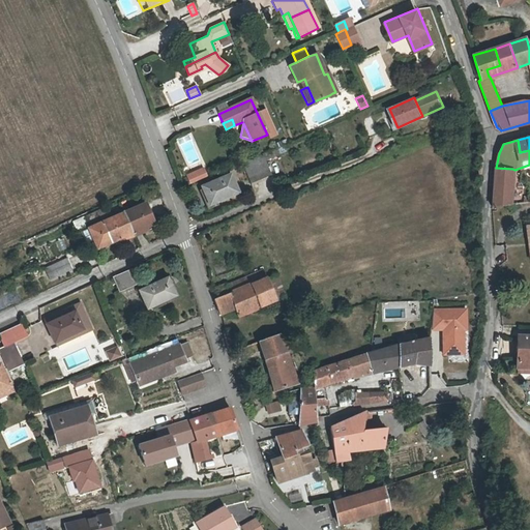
[(265,159),(263,152),(242,162),(251,182),(270,173),(265,159)]
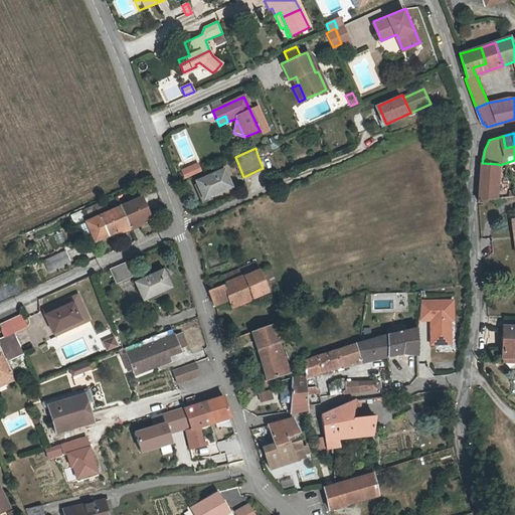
[(496,199),(498,164),(482,163),(480,201),(496,199)]
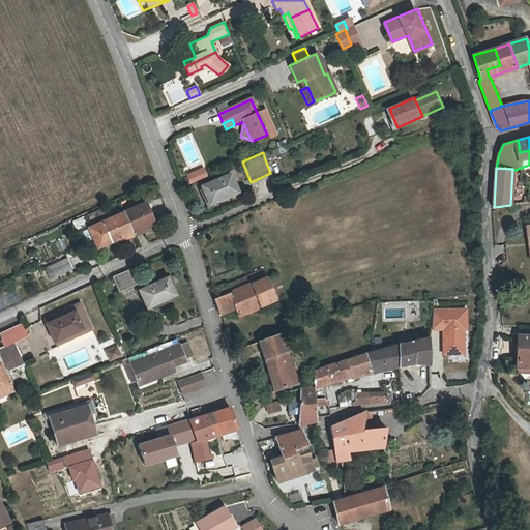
[(185,178),(189,185),(206,177),(203,170),(185,178)]
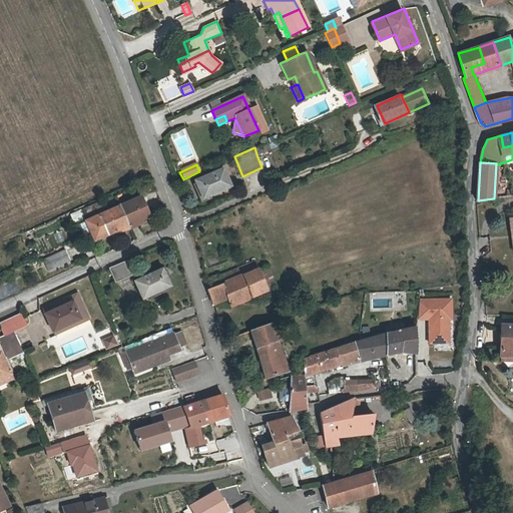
[(230,185),(222,168),(195,180),(203,197),(230,185)]
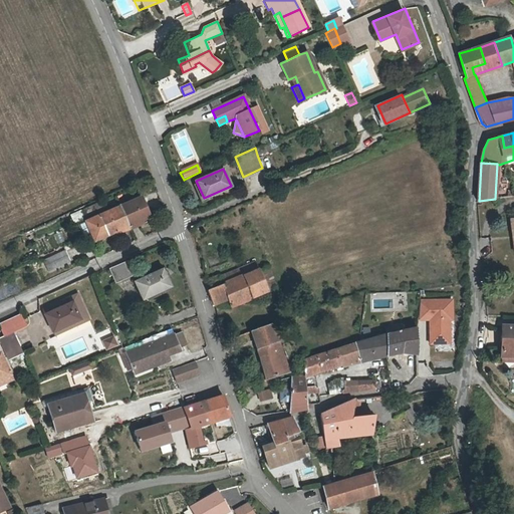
[(149,218),(140,199),(118,207),(127,228),(149,218)]
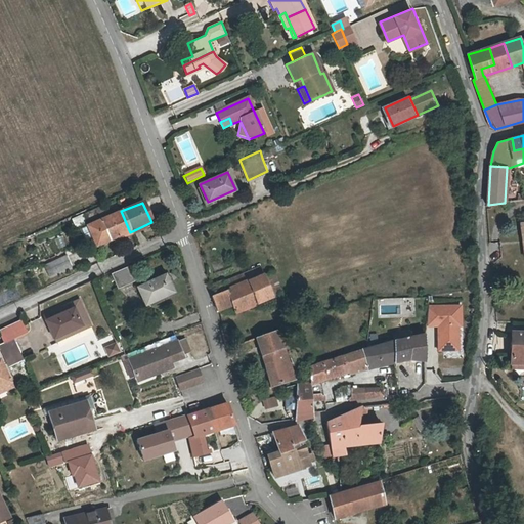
[(94,210),(81,216),(84,223),(97,218),(94,210)]
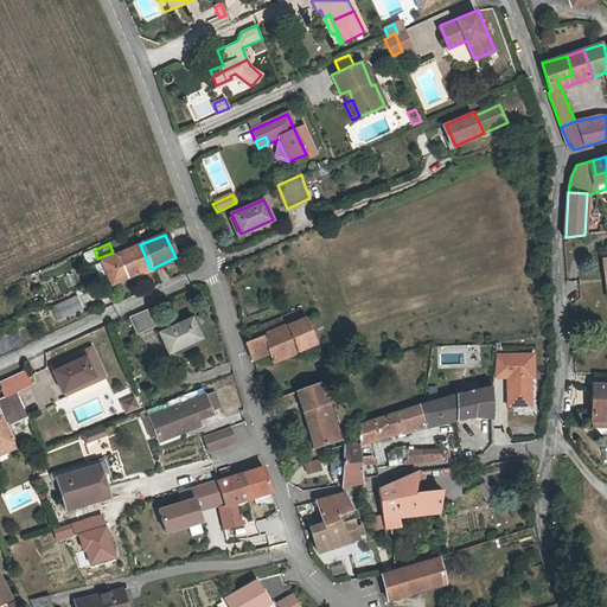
[(103,272),(109,287),(151,269),(140,244),(100,263),(103,272)]
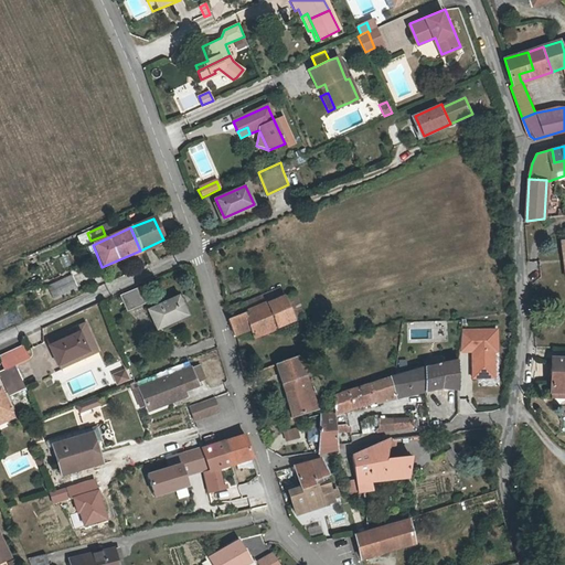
[(93,245),(92,241),(91,241),(81,245),(85,258),(96,253),(93,245)]
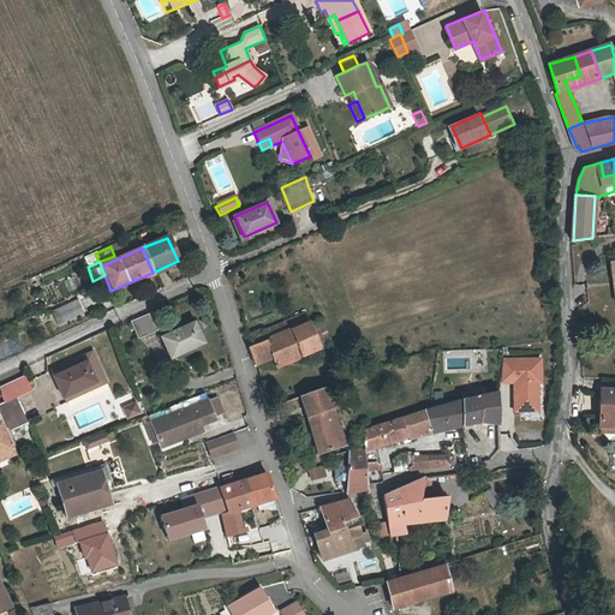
[(82,312),(77,300),(49,312),(54,324),(82,312)]
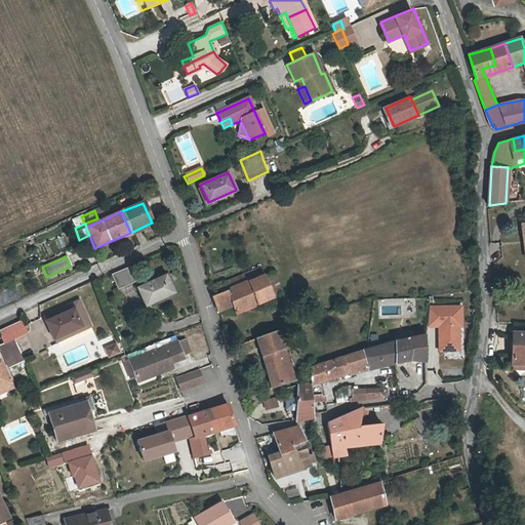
[(131,283),(126,269),(110,275),(116,290),(131,283)]
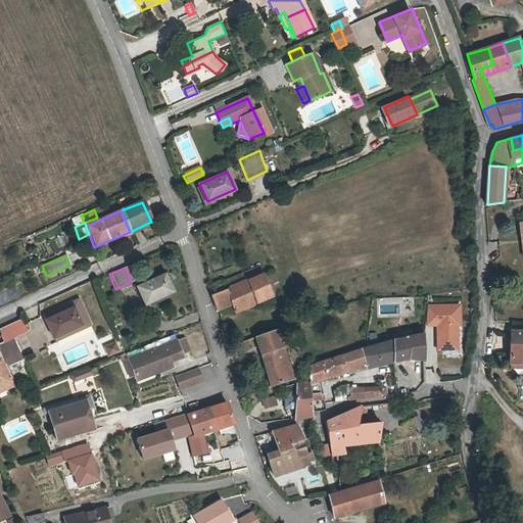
[(232,304),(236,313),(272,297),(262,275),(226,289),(223,282),(211,286),(215,294),(212,295),(211,296),(218,311),(232,304)]
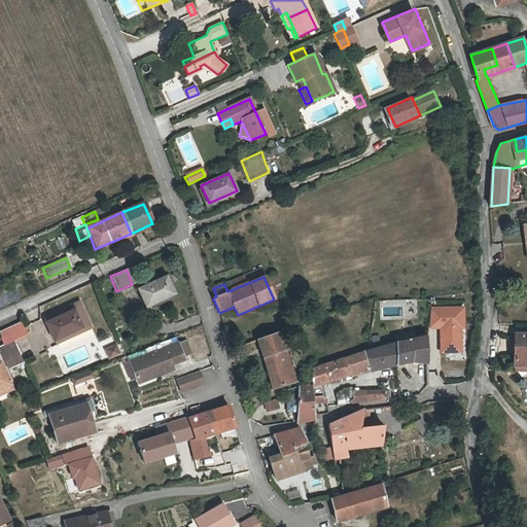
[(173,294),(166,278),(138,290),(146,308),(173,294)]
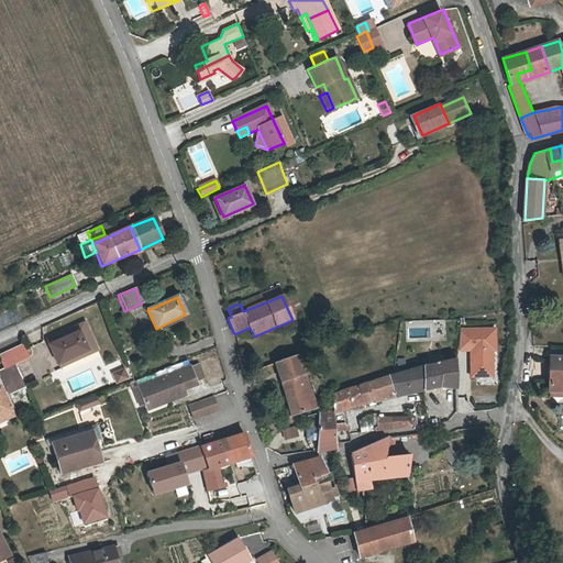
[(50,345),(58,364),(88,351),(90,355),(98,352),(85,322),(52,338),(54,344),(50,345)]
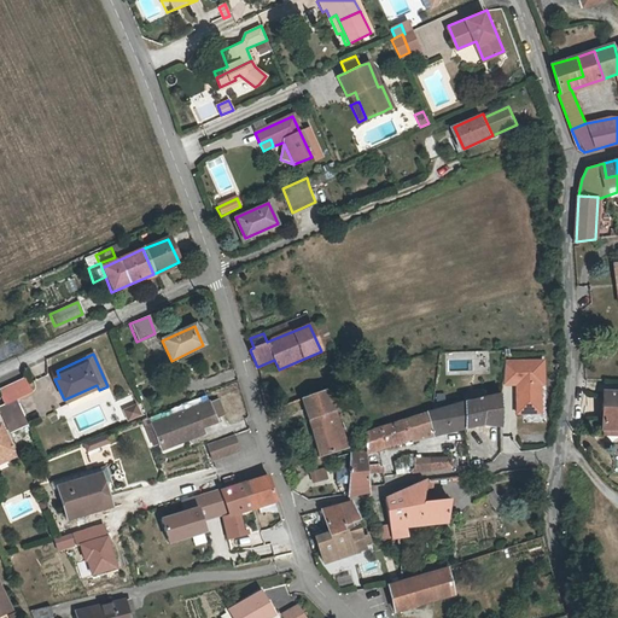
[(540,408),(540,385),(543,385),(543,362),(505,362),(503,385),(517,385),(517,414),(530,414),(530,408),(540,408)]
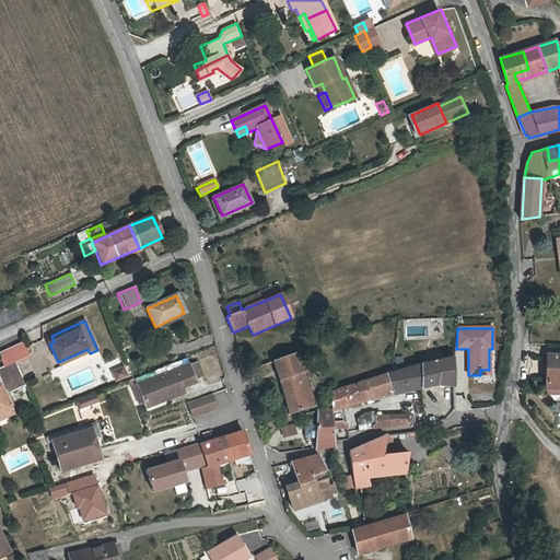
[(21,340),(2,349),(8,362),(13,359),(26,353),(21,340)]
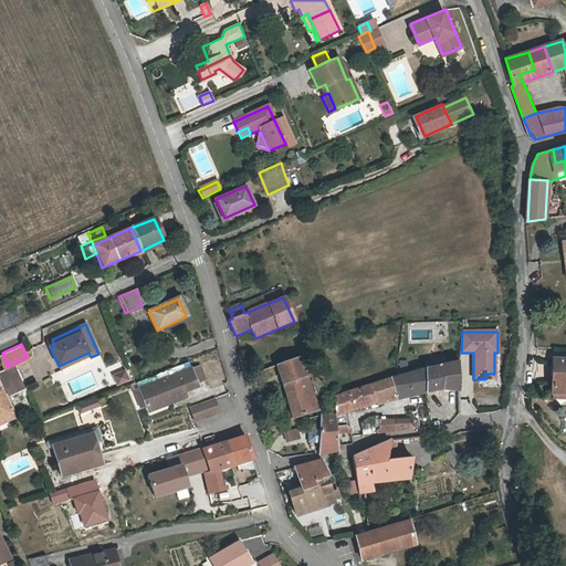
[(8,366),(2,353),(0,354),(0,364),(2,368),(0,368),(0,379),(2,385),(8,395),(25,387),(13,363),(8,366)]
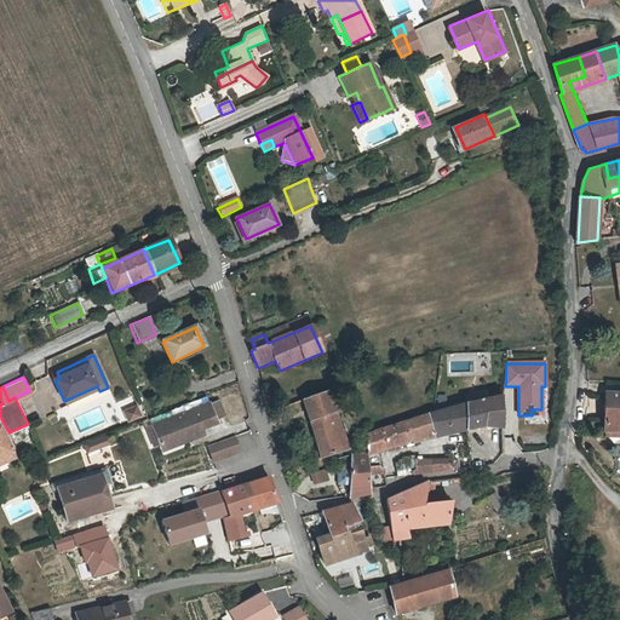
[(67,406),(99,391),(97,386),(64,401),(67,406)]
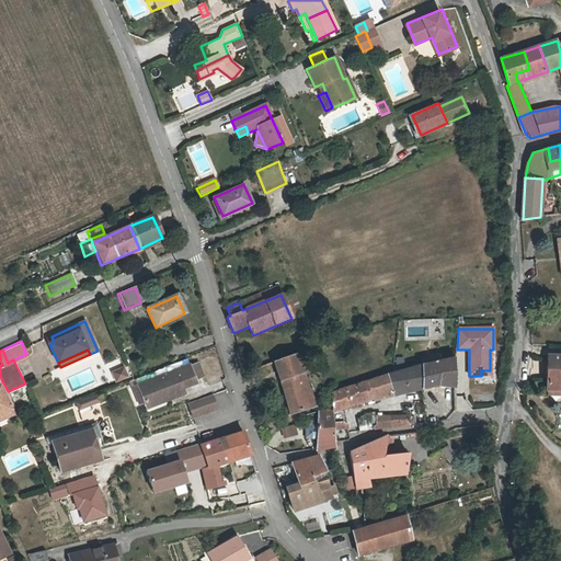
[(299,358),(304,357),(301,352),(274,362),(290,414),(313,407),(299,358)]
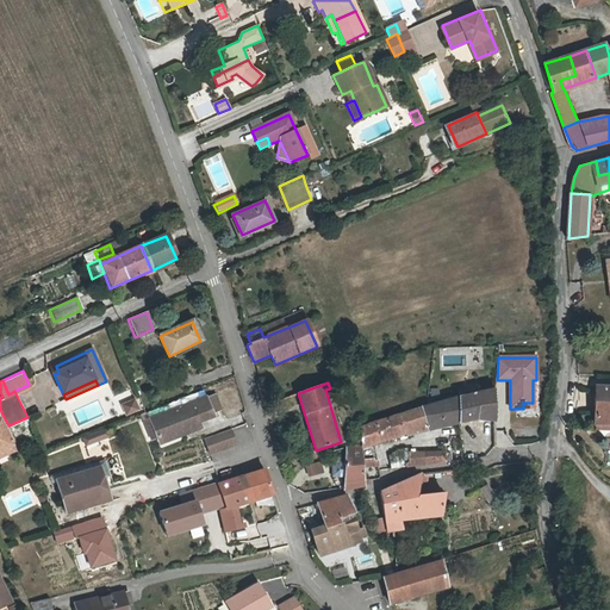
[(609,386),(596,387),(596,424),(609,423),(609,386)]
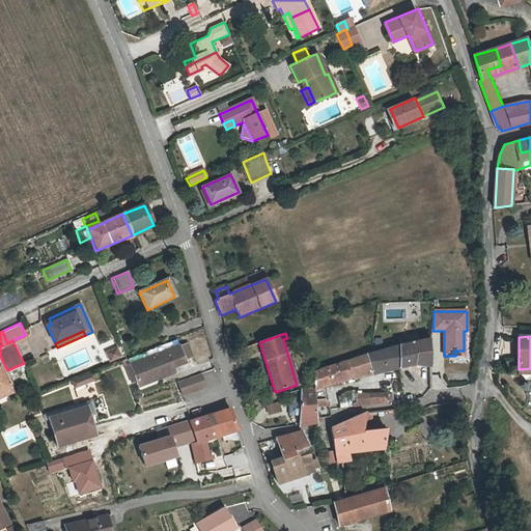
[(345,361),(350,374),(353,373),(354,378),(414,364),(430,367),(431,338),(400,345),(371,354),(345,361)]
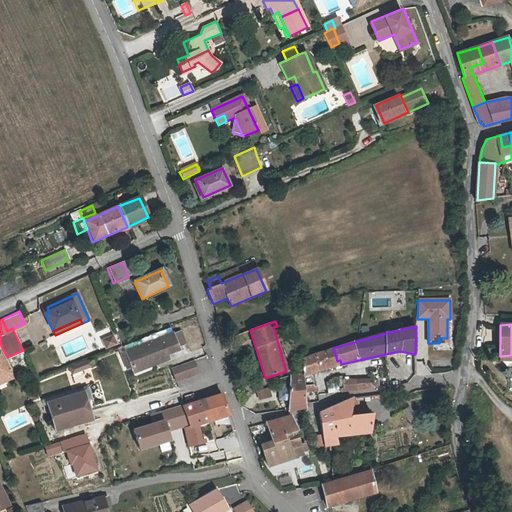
[(178,346),(173,335),(173,334),(171,329),(158,334),(160,338),(126,352),(126,353),(132,367),(133,368),(150,361),(152,364),(168,358),(167,354),(179,349),(178,346)]
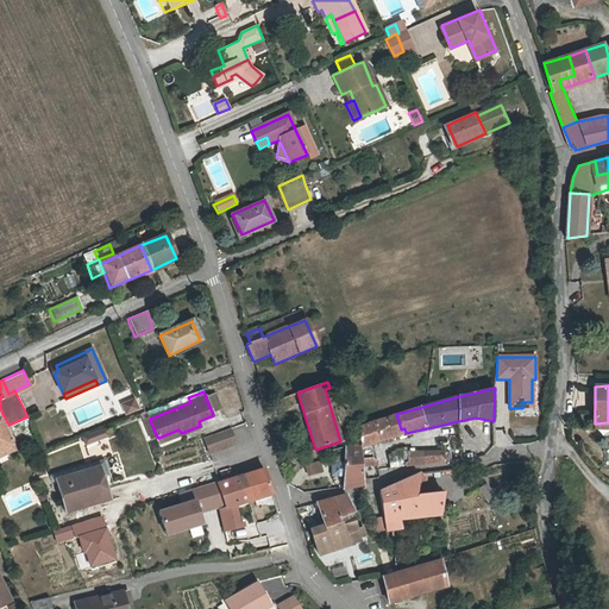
[(215,395),(206,399),(212,412),(220,408),(215,395)]
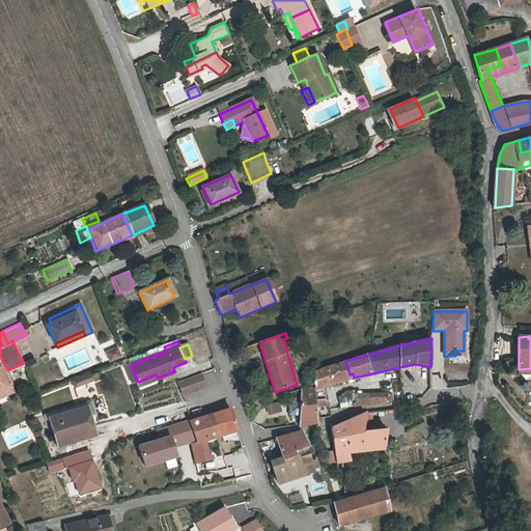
[(121,356),(118,348),(109,353),(112,359),(121,356)]
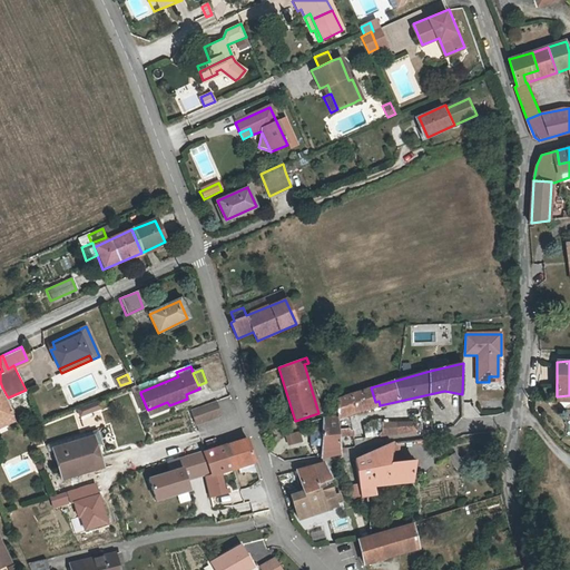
[(336,400),(337,416),(351,413),(376,404),(375,402),(371,387),(342,395),(343,397),(336,400)]
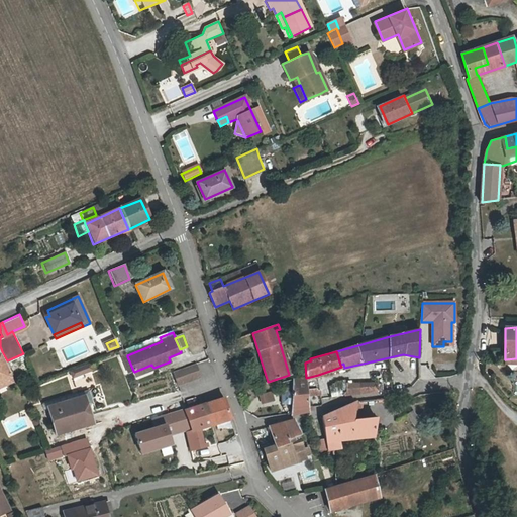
[(0,380),(3,379),(6,383),(12,380),(0,355),(0,380)]
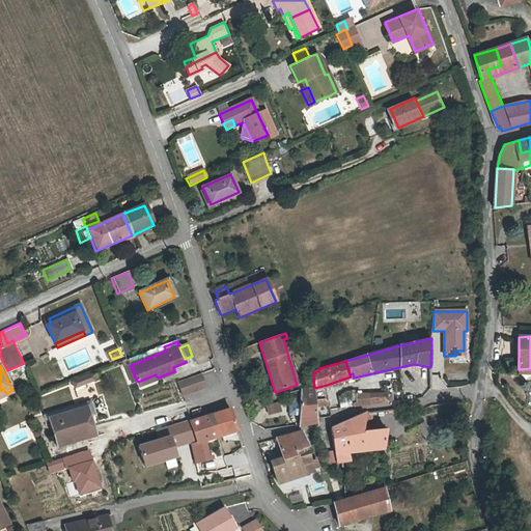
[(137,381),(131,366),(126,368),(132,383),(137,381)]
